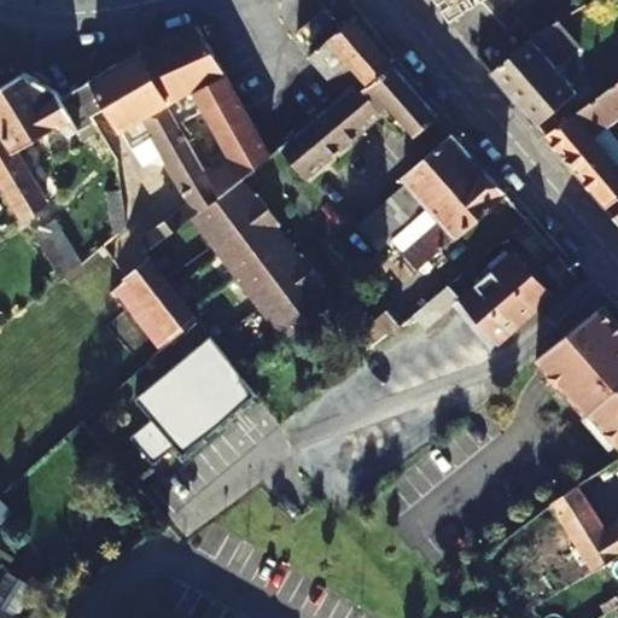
[(429,0),(443,23),(482,0),(429,0)]
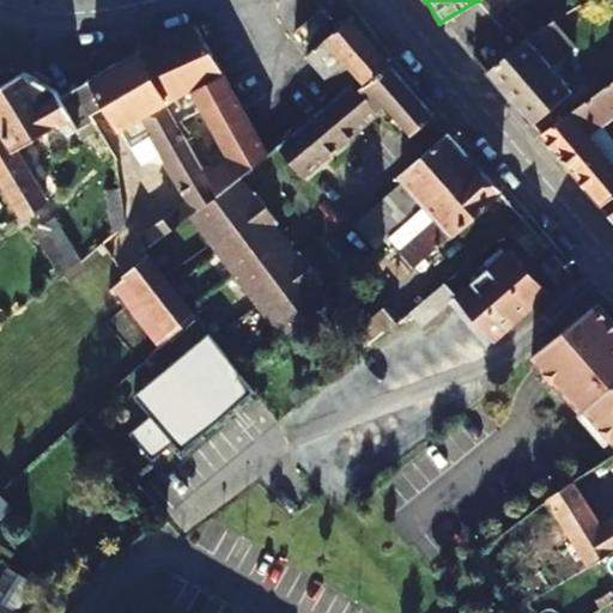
[(574,4),(558,13),(572,36),(588,26),(574,4)]
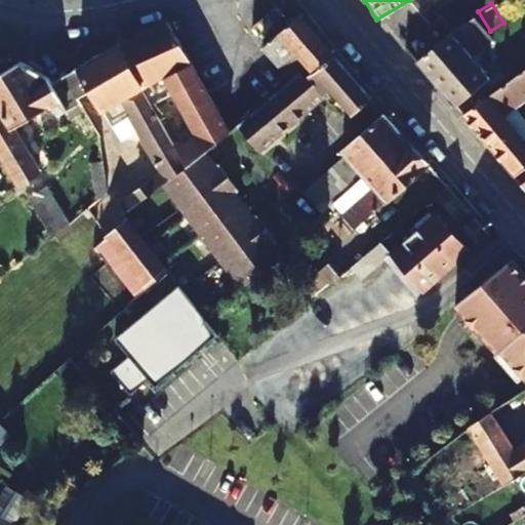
[(303,58),(314,71),(332,54),(296,13),(259,44),(288,81),(297,73),(293,68),(303,58)]
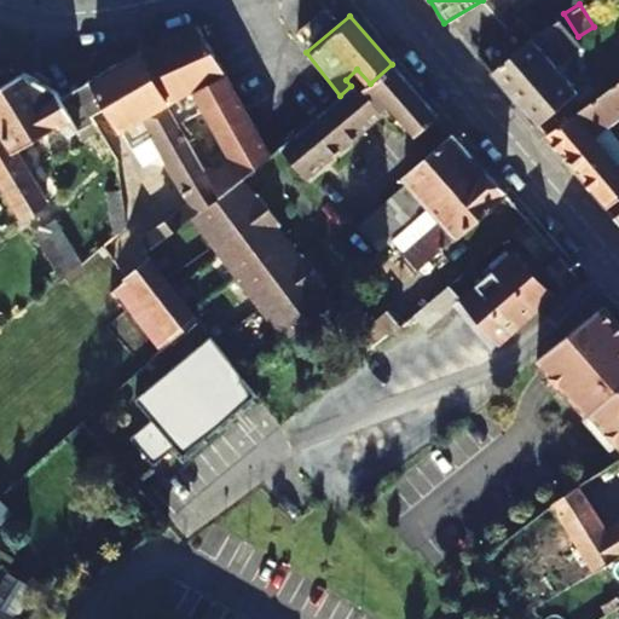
[(554,19),(530,36),(487,73),(532,126),(573,92),(551,68),(577,46),(554,19)]
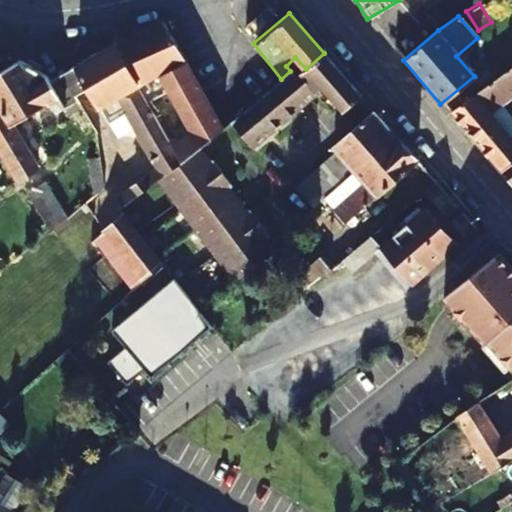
[(392,48),(403,60),(438,30),(428,18),(392,48)]
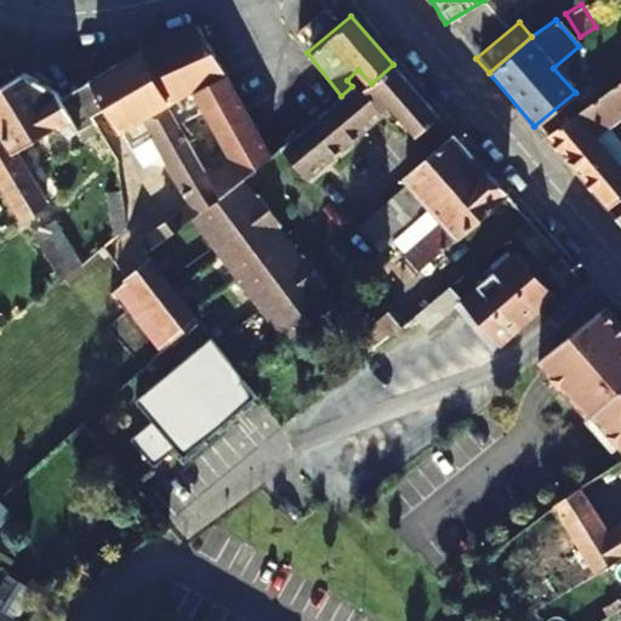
[(216,60),(197,24),(158,40),(136,51),(175,123),(191,151),(212,192),(237,175),(266,154),(216,60)]
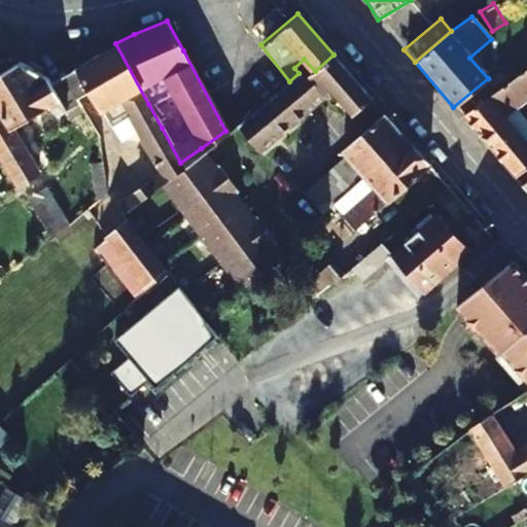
[(115,43),(76,67),(89,89),(109,125),(111,124),(129,113),(135,126),(157,167),(116,205),(124,213),(160,181),(180,163),(162,128),(148,104),(115,43)]
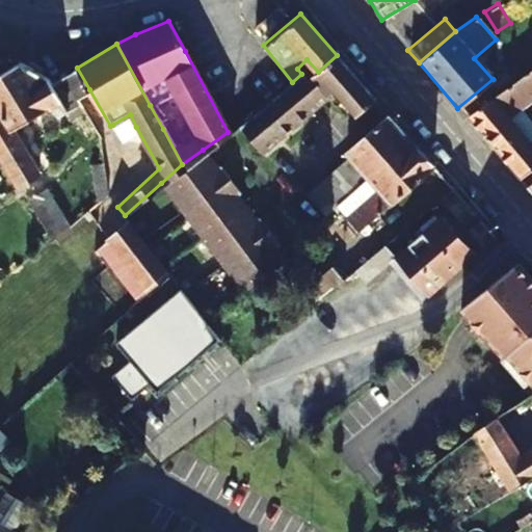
[(239,124),(258,148),(292,121),(333,89),(355,114),(374,99),(337,55),(318,72),(308,80),(301,74),(292,82),(273,96),(239,124)]
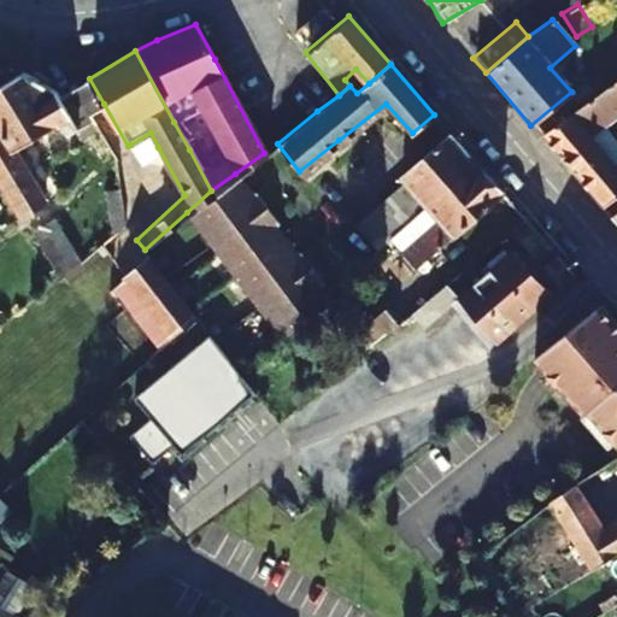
[(21,71),(0,83),(0,183),(17,213),(39,200),(10,151),(58,121),(65,134),(89,121),(86,113),(71,88),(57,97),(54,92),(21,71)]
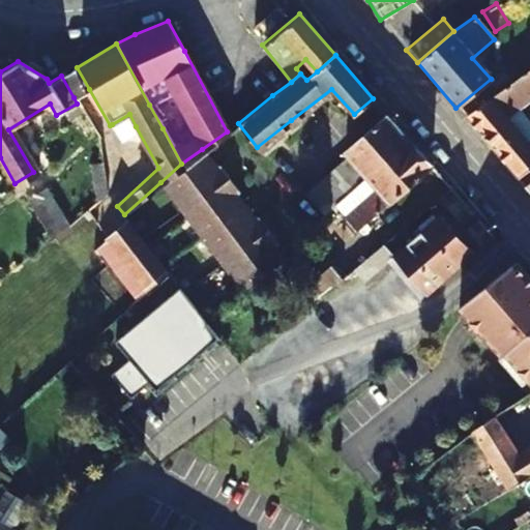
[(89,89),(77,67),(61,76),(74,97),(89,89)]
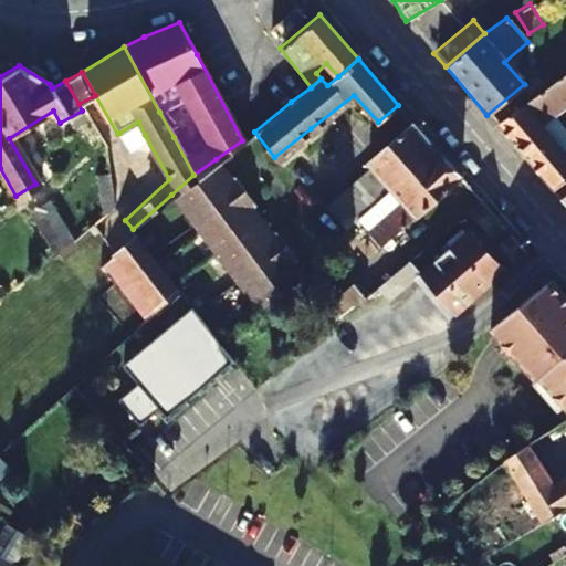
[(565,134),(551,114),(565,103),(565,72),(494,124),(537,174),(549,165),(561,153),(565,146),(565,134)]
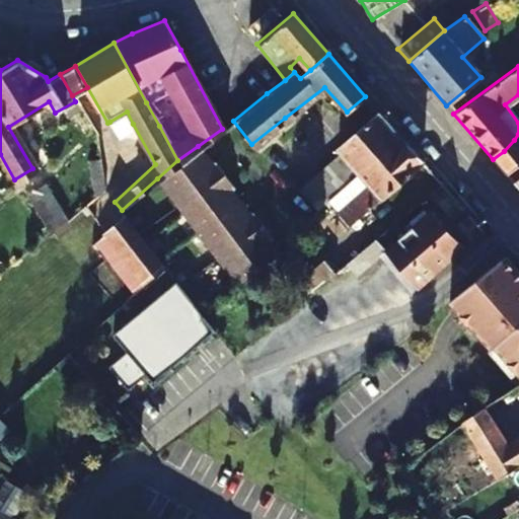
[(379,112),(365,96),(347,112),(361,128),(379,112)]
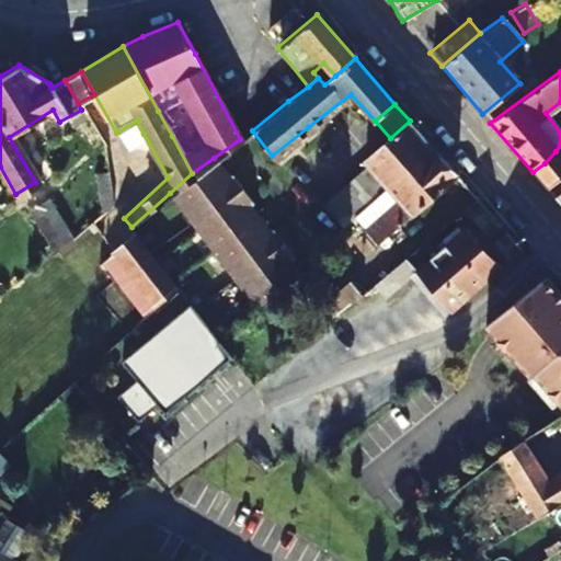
[(118,132),(126,144),(144,134),(137,121),(118,132)]
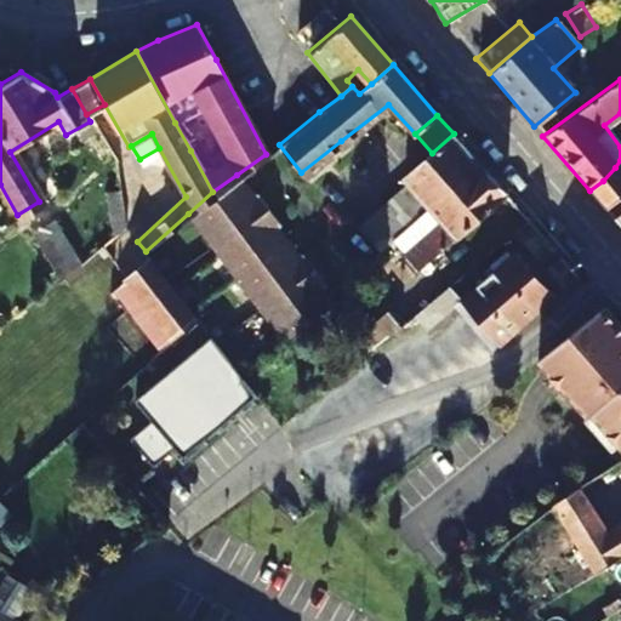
[(404,180),(408,183),(383,204),(371,215),(363,223),(383,246),(392,239),(404,228),(409,224),(479,164),(454,134),(432,153),(404,177),(404,180)]
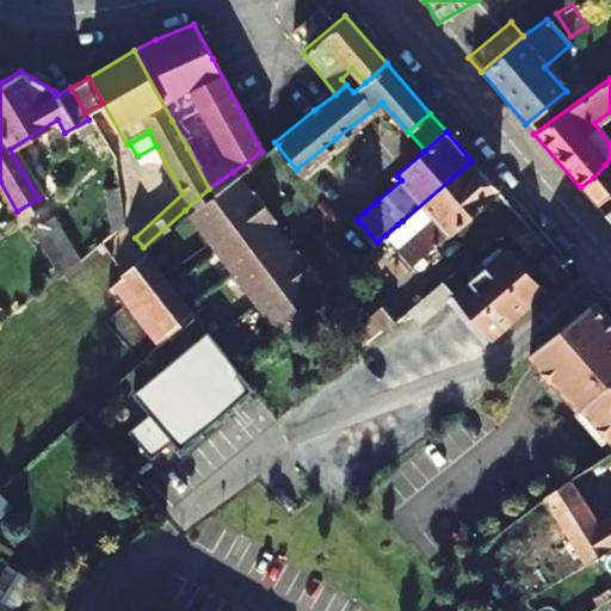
[(88,150),(97,166),(110,158),(100,142),(88,150)]
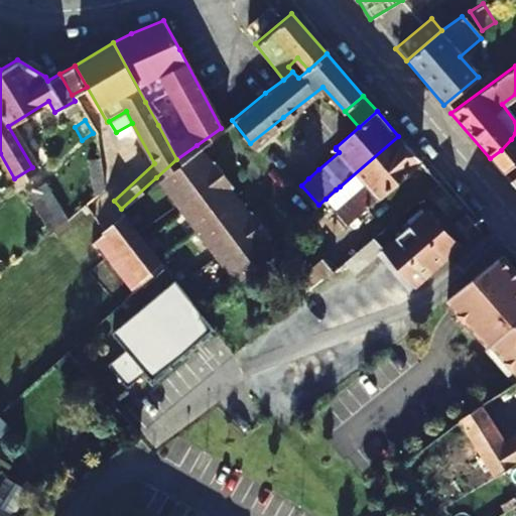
[(503,173),(515,162),(515,133),(511,139),(501,150),(490,158),(503,173)]
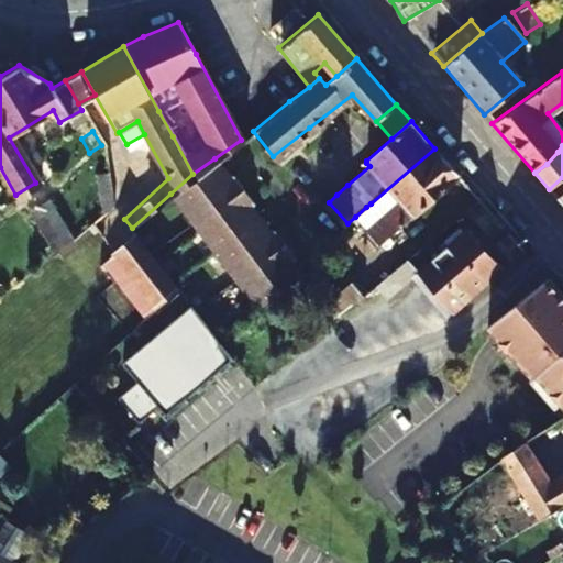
[(457,175),(434,148),(371,203),(370,216),(388,236),(457,175)]
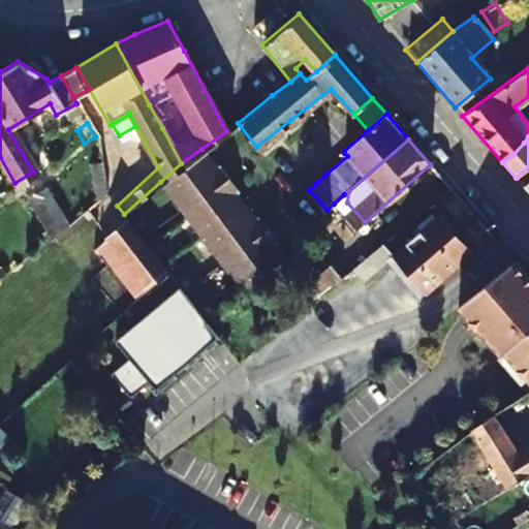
[(181,208),(200,234),(243,289),(283,257),(274,244),(279,240),(257,212),(252,215),(243,203),(232,190),(238,186),(226,173),(216,159),(212,162),(201,149),(181,163),(160,182),(181,208)]
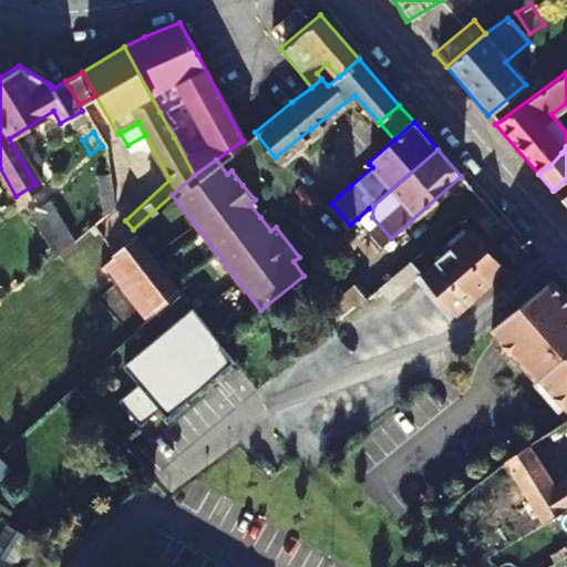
[(109,166),(92,176),(103,212),(117,200),(109,166)]
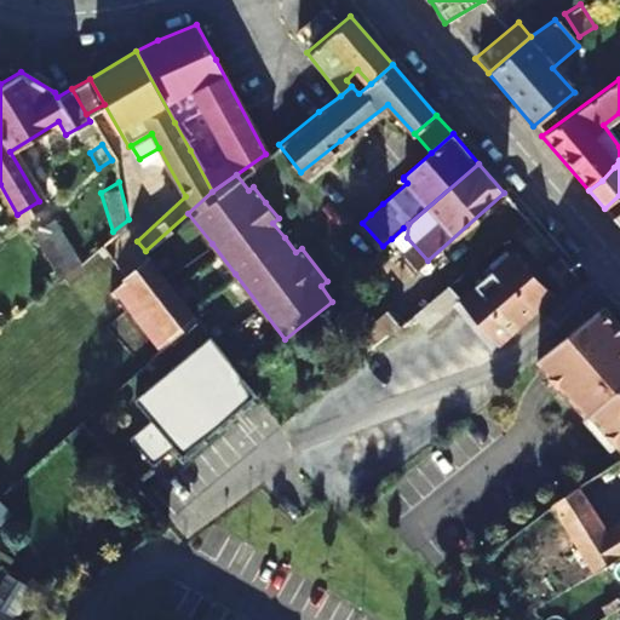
[(619,195),(604,208),(619,227),(619,195)]
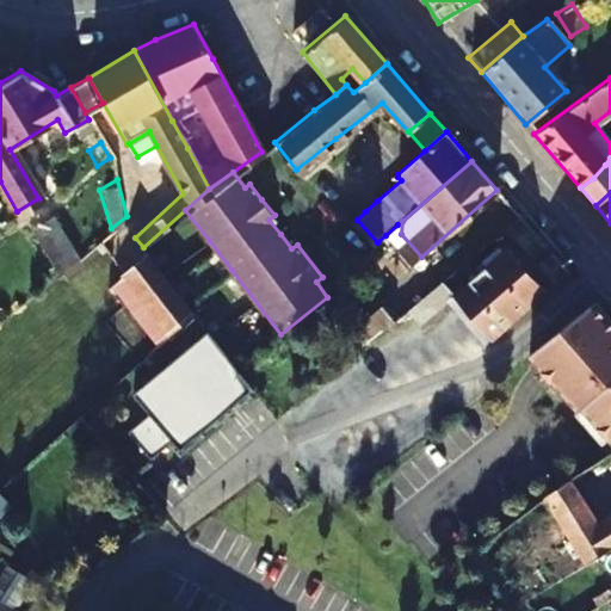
[(55,269),(76,255),(50,214),(28,227),(55,269)]
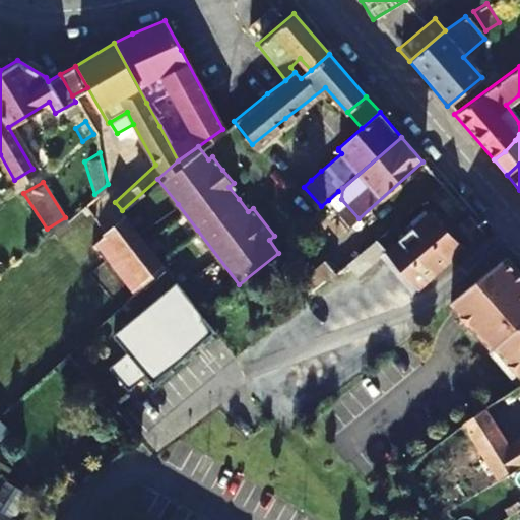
[(301,189),(317,209),(321,206),(304,187),(301,189)]
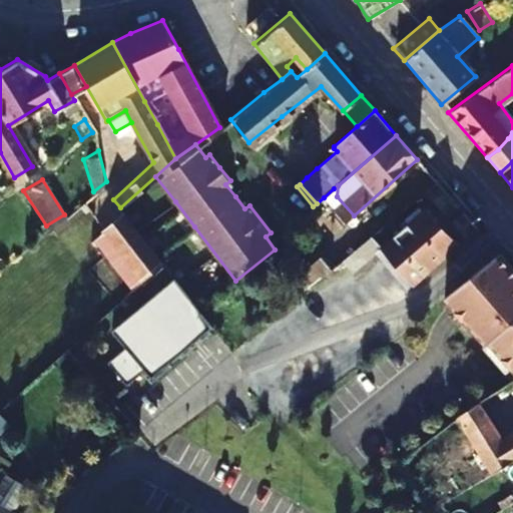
[(354,215),(337,196),(338,185),(334,188),(324,197),(346,223),(354,215)]
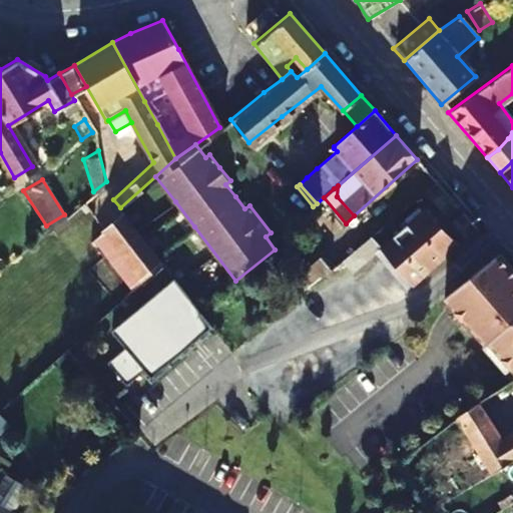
[(425,207),(395,233),(380,246),(412,283),(456,243),(425,207)]
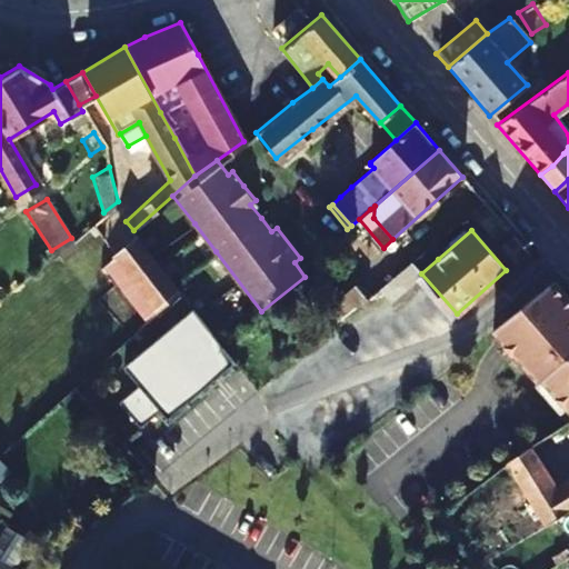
[(111,258),(112,259),(131,283),(156,316),(179,295),(170,285),(149,257),(135,239),(111,258)]
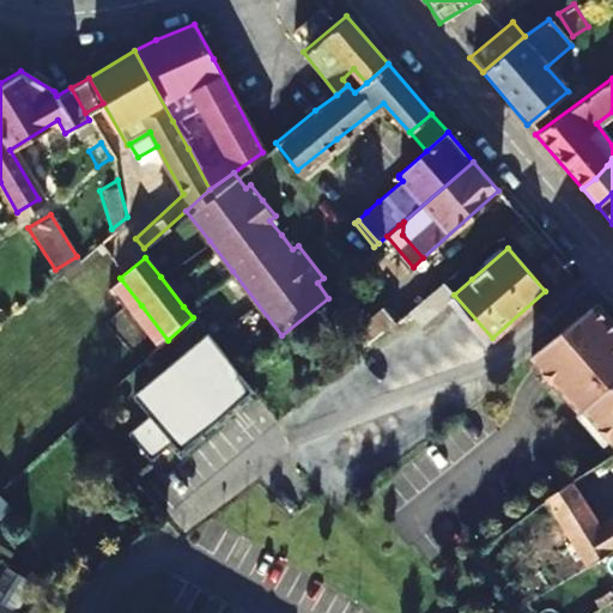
[(411,311),(422,323),(454,295),(443,283),(411,311)]
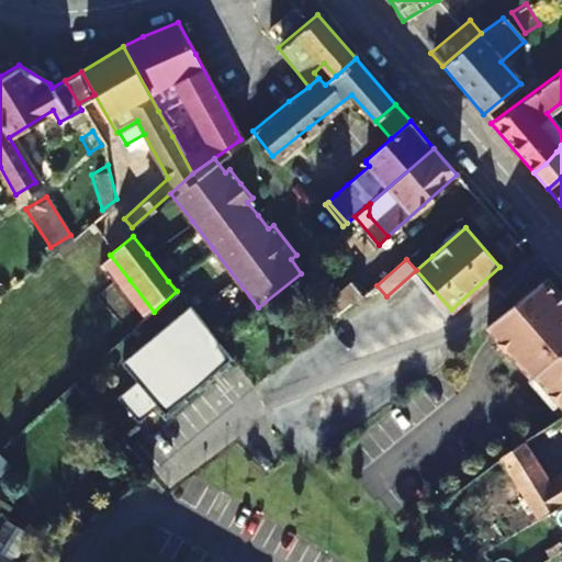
[(561,295),(546,277),(485,324),(532,377),(536,373),(561,402),(561,295)]
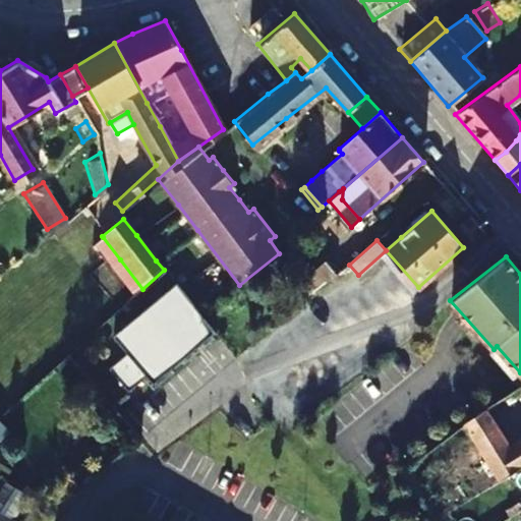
[(142,289),(120,259),(112,267),(134,297),(142,289)]
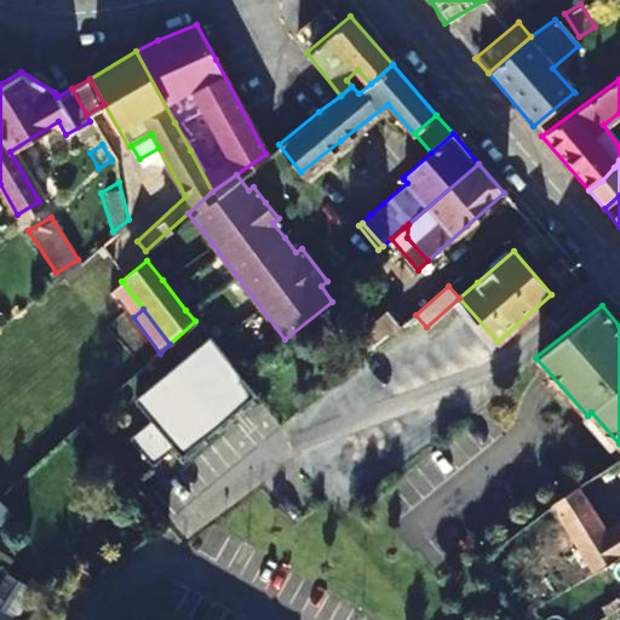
[(383,342),(401,326),(388,311),(359,336),(372,350),(383,342)]
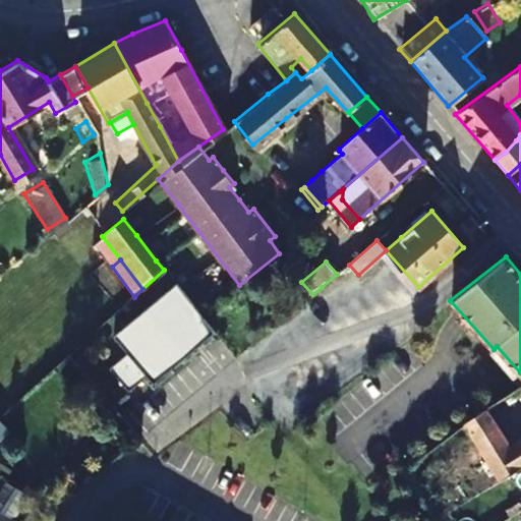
[(214,335),(175,285),(112,339),(126,356),(108,371),(128,395),(146,380),(153,387),(214,335)]
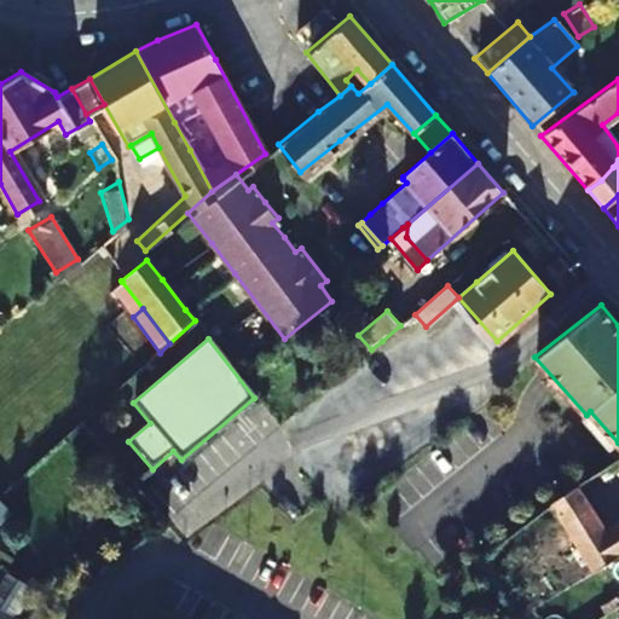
[(551,507),(595,572),(618,555),(618,518),(606,526),(580,486),(551,507)]
